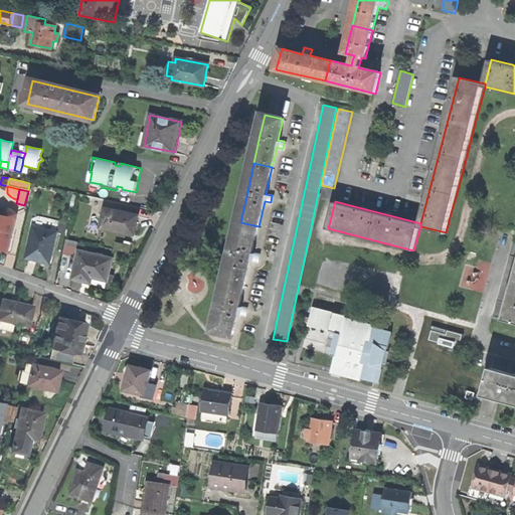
[(15,235),(12,234),(17,215),(11,209),(1,207),(0,213),(0,253),(7,255),(11,253),(15,235)]
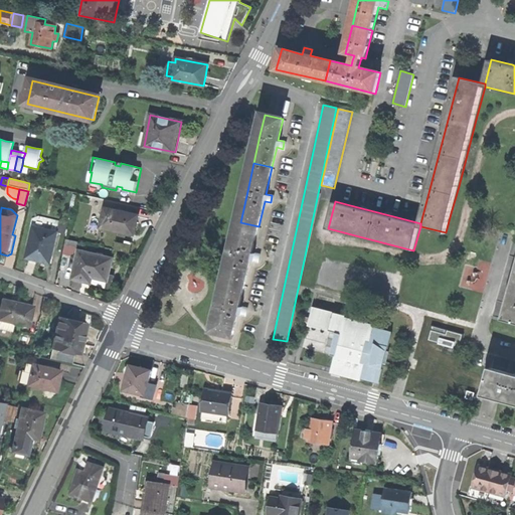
[(138,216),(105,208),(100,228),(134,235),(136,226),(138,216)]
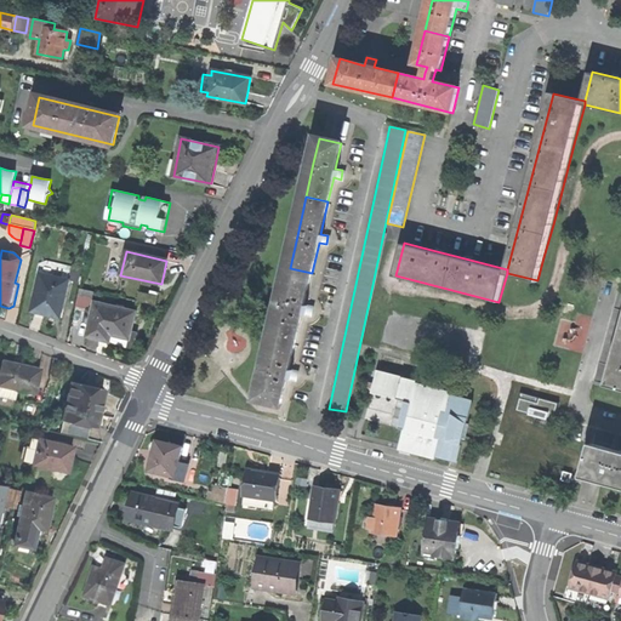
[(283,301),(274,339),(296,345),(302,313),(309,314),(312,306),(305,305),(312,273),(290,268),(283,301)]
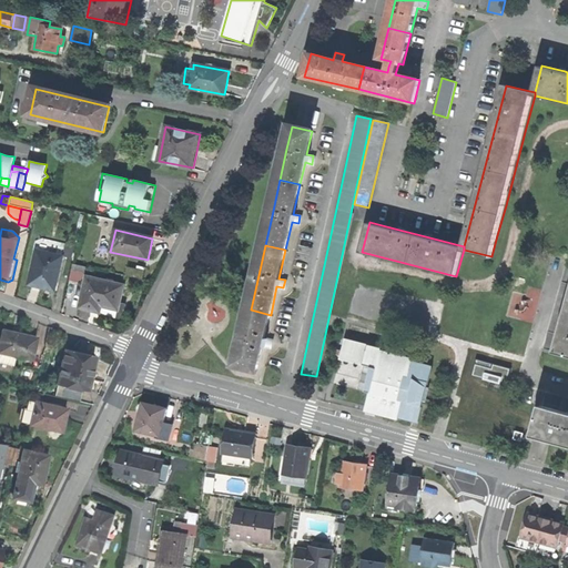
[(54,291),(63,256),(37,251),(29,284),(42,287),(54,291)]
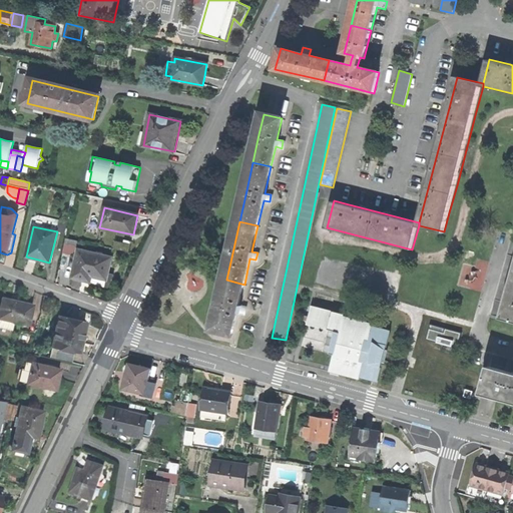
[(67,238),(65,244),(76,247),(77,240),(67,238)]
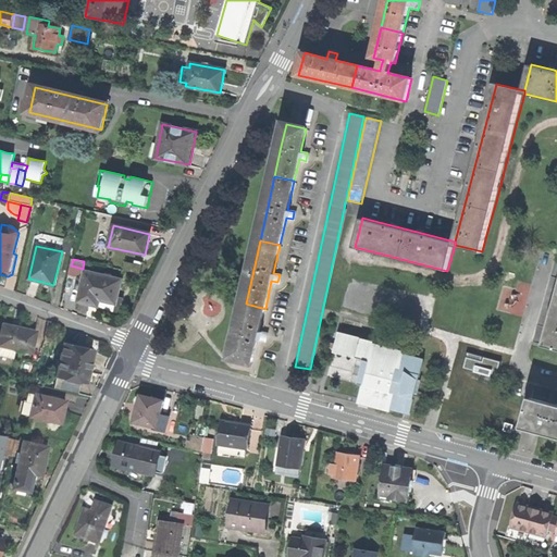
[(70,273),(82,275),(83,269),(71,265),(70,273)]
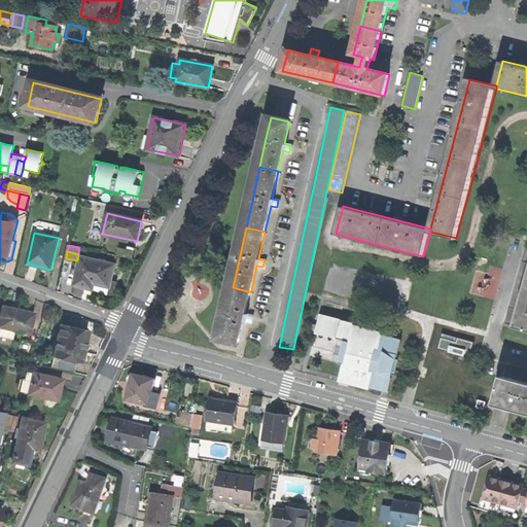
[(95,289),(110,295),(116,283),(111,280),(115,265),(80,257),(75,286),(85,289),(86,286),(95,289)]
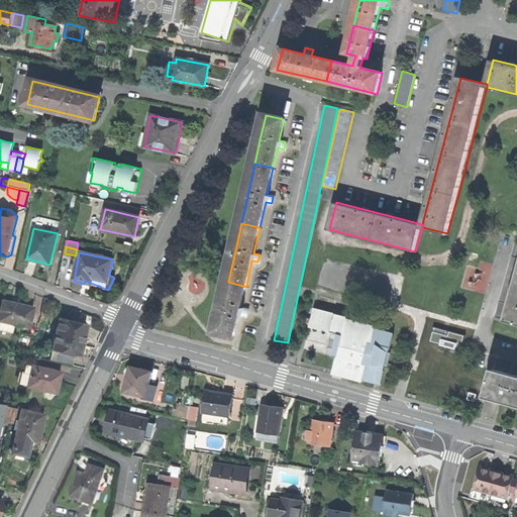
[(246,287),(228,282),(222,308),(217,331),(235,335),(240,314),(245,315),(247,308),(241,307),(246,287)]
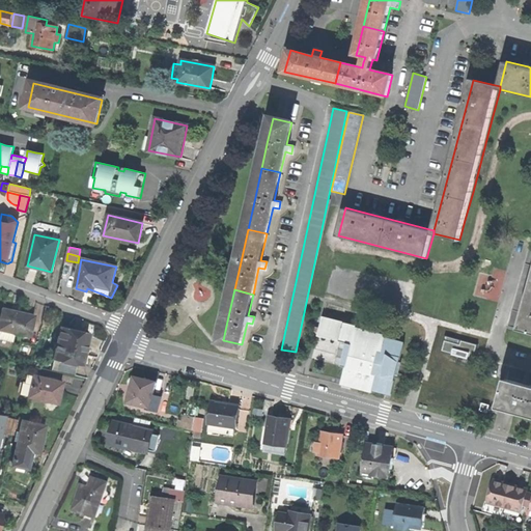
[(0,319),(0,329),(15,333),(29,336),(34,316),(19,312),(3,309),(0,319)]
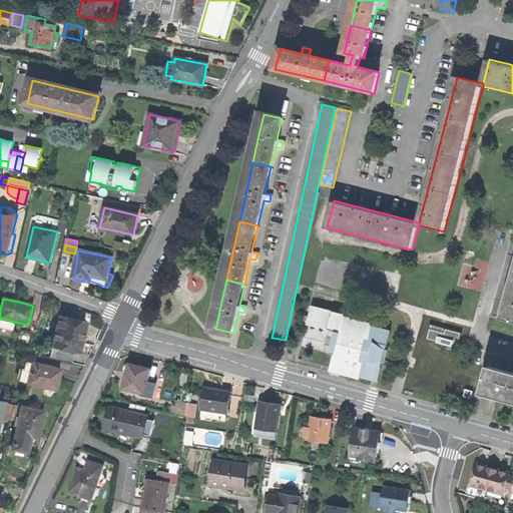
[(503,318),(512,320),(512,301),(507,300),(503,318)]
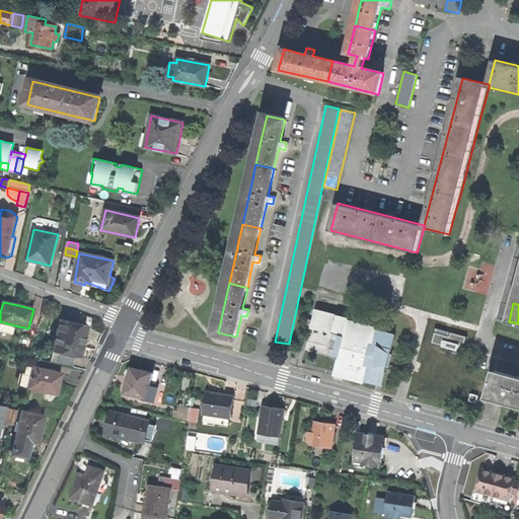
[(331,332),(339,335),(332,357),(338,358),(334,372),(342,374),(345,374),(358,377),(364,379),(366,380),(382,384),(386,372),(386,371),(387,367),(388,367),(392,354),(390,354),(395,336),(347,323),(348,318),(337,315),(337,314),(315,309),(310,328),(331,334),(331,332)]
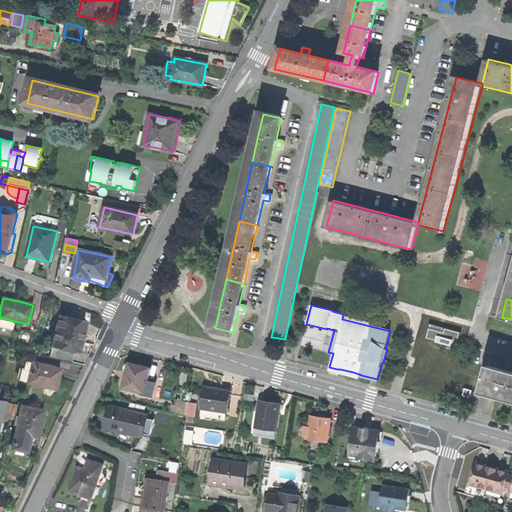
[(74,351),(80,352),(82,345),(80,345),(81,339),(85,321),(59,315),(55,331),(53,339),(52,343),(72,348),(72,350),(74,351)]
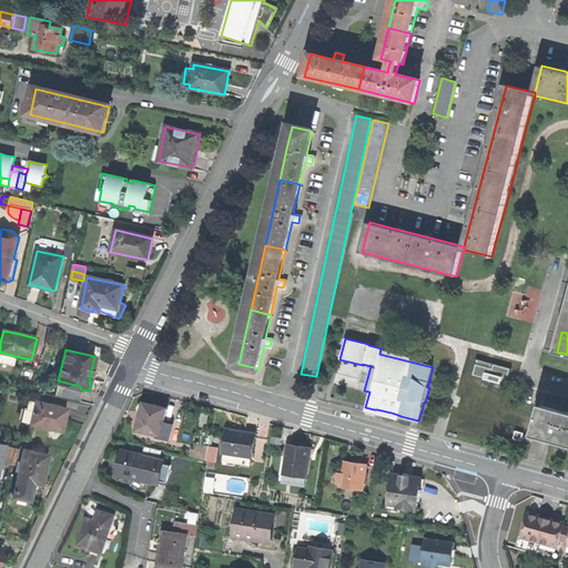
[(0,362),(13,365),(16,356),(0,352),(0,362)]
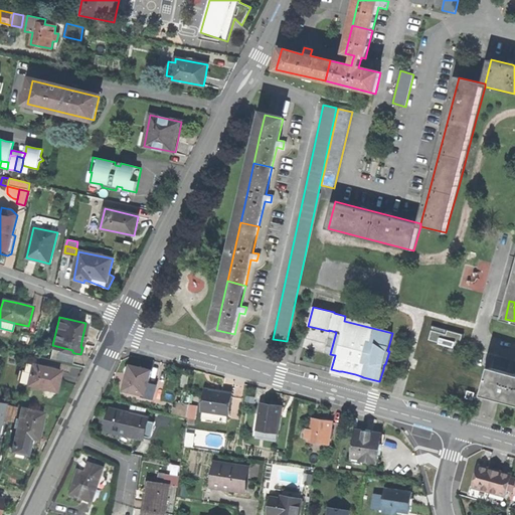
[(74,356),(74,353),(72,352),(72,350),(52,345),(50,359),(56,360),(58,352),(74,356)]
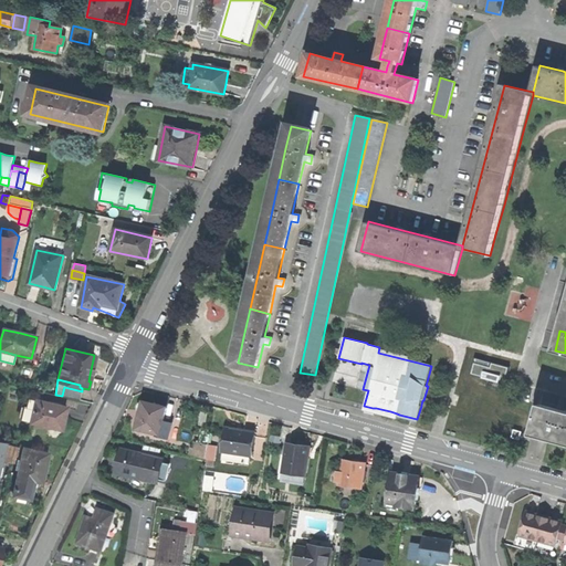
[(62,396),(80,400),(82,391),(64,387),(62,396)]
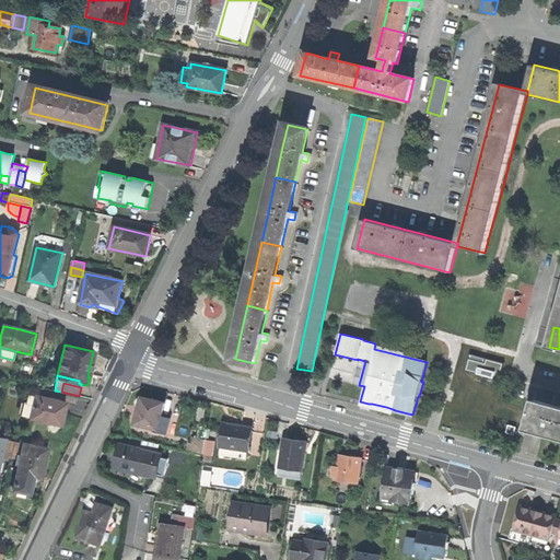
[(23,416),(31,417),(35,397),(27,396),(23,416)]
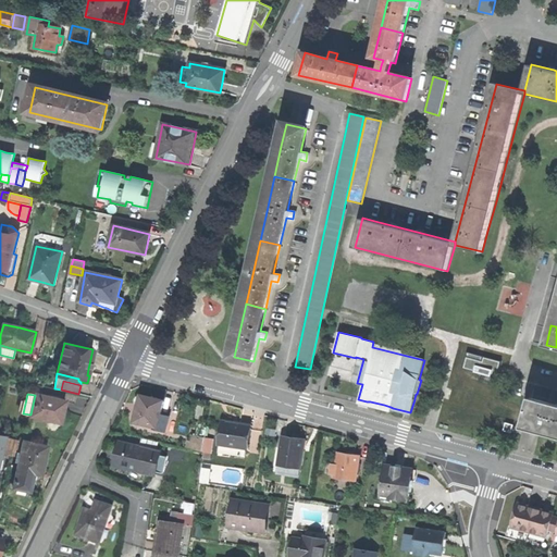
[(35,395),(31,415),(29,416),(56,422),(56,424),(63,425),(64,421),(65,413),(63,413),(64,407),(65,400),(35,394),(35,395)]
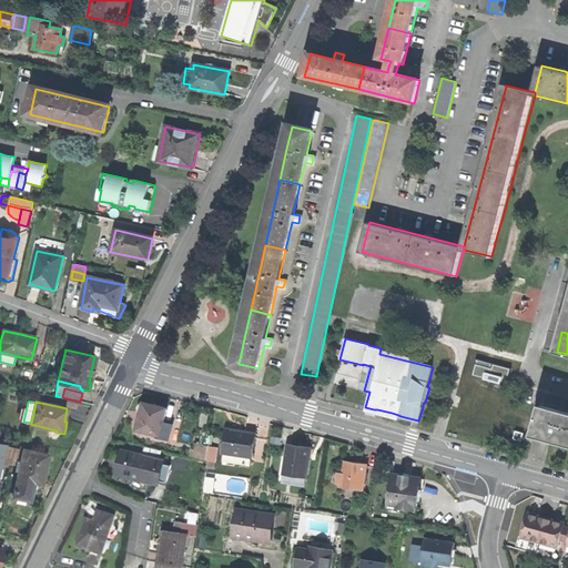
[(171,427),(162,425),(165,408),(143,404),(141,404),(138,405),(137,407),(137,411),(138,412),(140,414),(139,422),(137,430),(160,435),(159,439),(168,440),(171,427)]
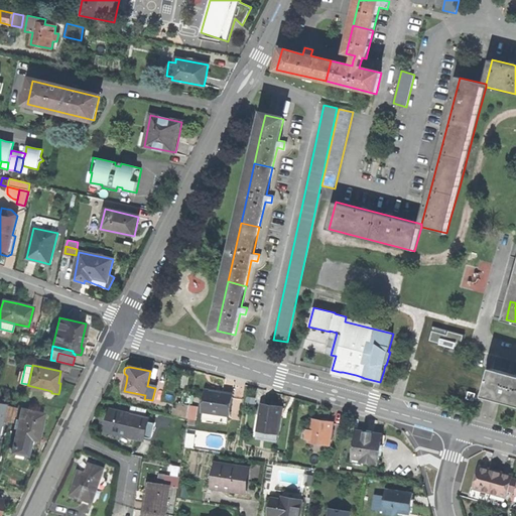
[(515,405),(515,374),(493,368),(485,397),(498,400),(515,405)]
